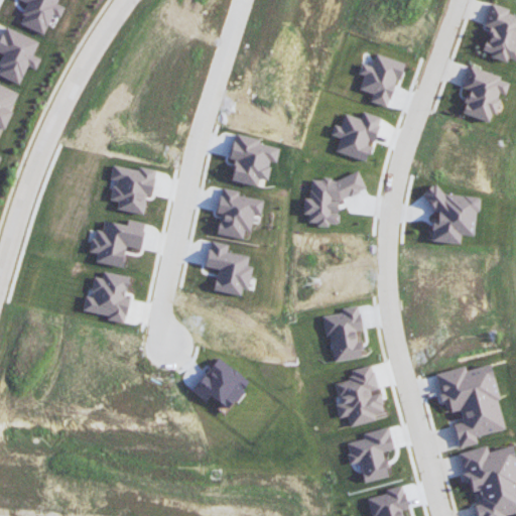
[(484,26),(489,27),(482,53),(507,60),(508,58),(515,60),(515,16),(508,14),(509,9),(491,3),(484,26)]
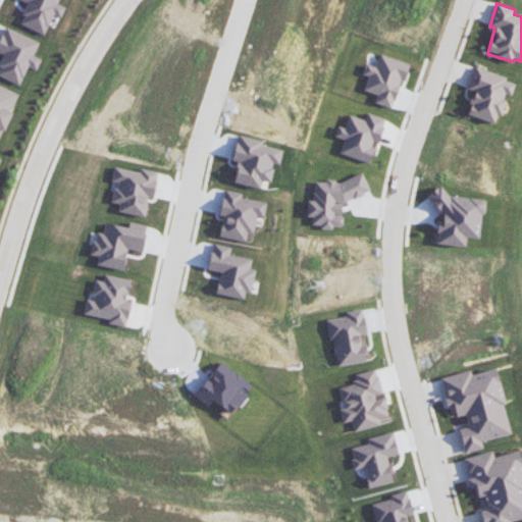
[(39,42),(4,28),(0,37),(0,53),(3,55),(0,62),(0,76),(19,85),(28,67),(37,70),(41,59),(34,56),(39,42)]
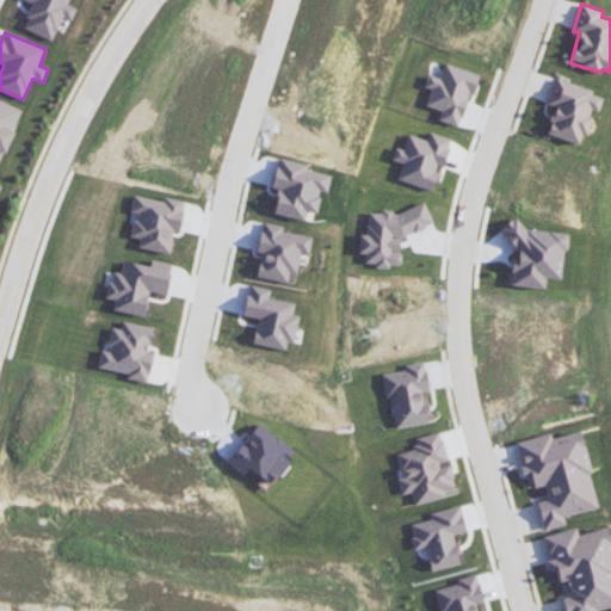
[(477,74),(444,63),(439,79),(429,75),(424,87),(431,90),(425,106),(440,111),(438,121),(460,128),(477,74)]
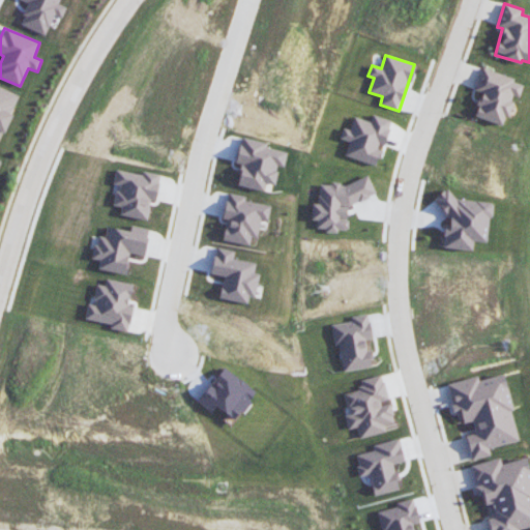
[(474,117),(502,125),(504,116),(507,117),(513,96),(519,97),(523,82),(480,69),(474,90),(481,92),(474,117)]
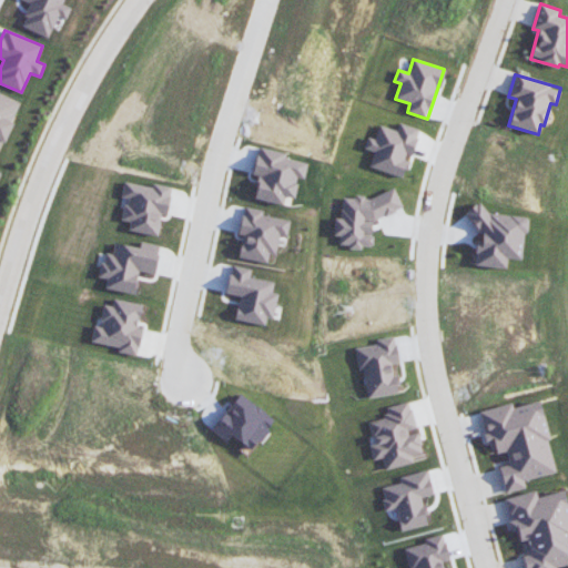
[(0,149),(20,101),(0,92),(0,149)]
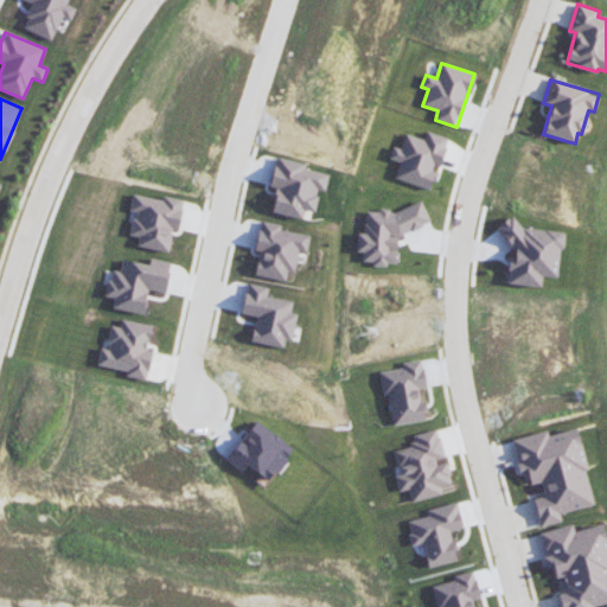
[(561,231),(516,229),(516,219),(509,218),(504,283),(541,286),(541,276),(558,278),(561,231)]
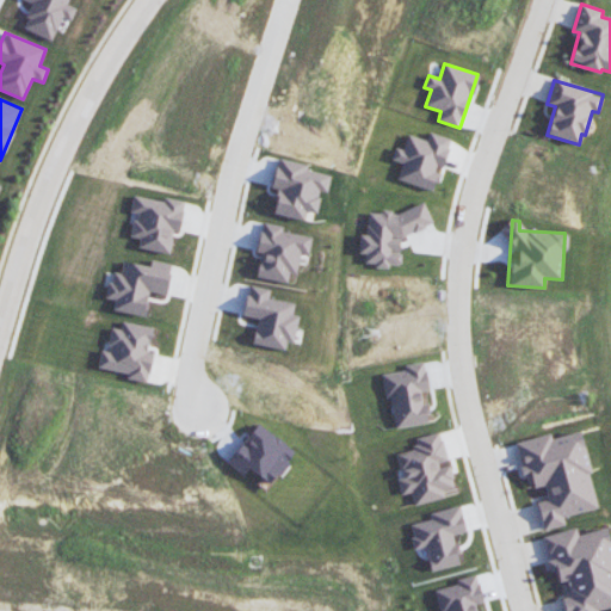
[(312,238),(282,232),(282,226),(263,222),(257,252),(261,253),(257,277),(287,283),(289,272),(296,275),(301,253),(308,254),(312,238)]
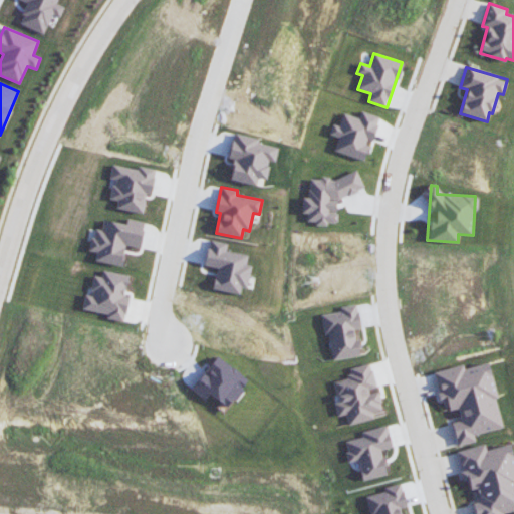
[(239,294),(240,287),(247,288),(251,265),(246,264),(248,255),(226,251),(227,243),(209,240),(205,266),(216,268),(213,290),(239,294)]
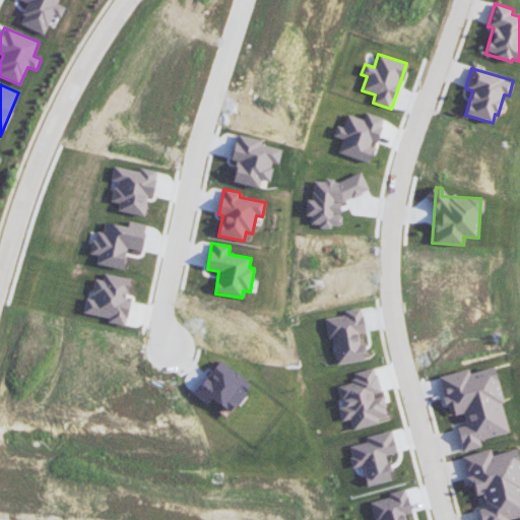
[(83,315),(126,323),(131,301),(127,300),(131,278),(105,273),(103,280),(95,279),(91,299),(86,298),(83,315)]
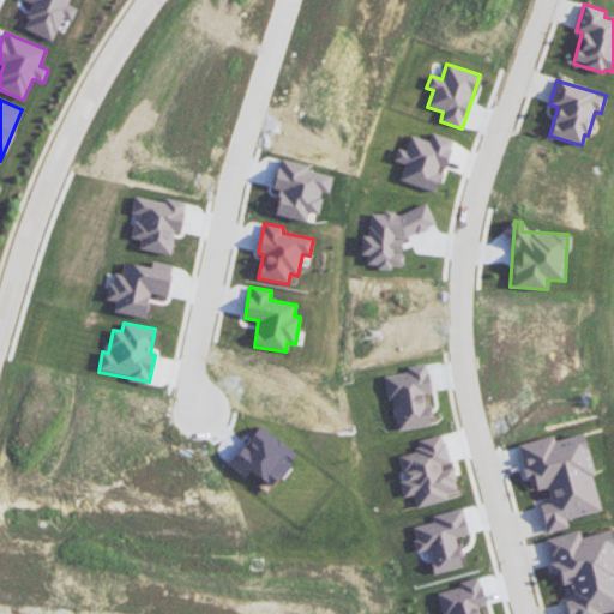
[(602,511),(583,433),(554,440),(553,437),(517,445),(525,480),(534,479),(536,492),(547,489),(551,503),(540,505),(546,533),(569,528),(566,519),(602,511)]
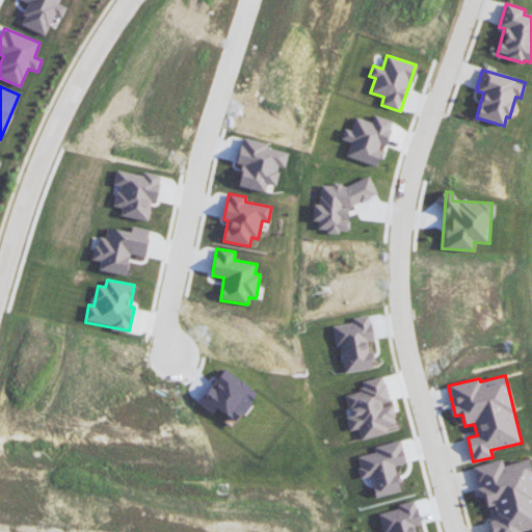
[(405,463),(400,441),(374,447),(375,453),(355,457),(361,479),(371,477),(375,497),(400,491),(395,466),(405,463)]
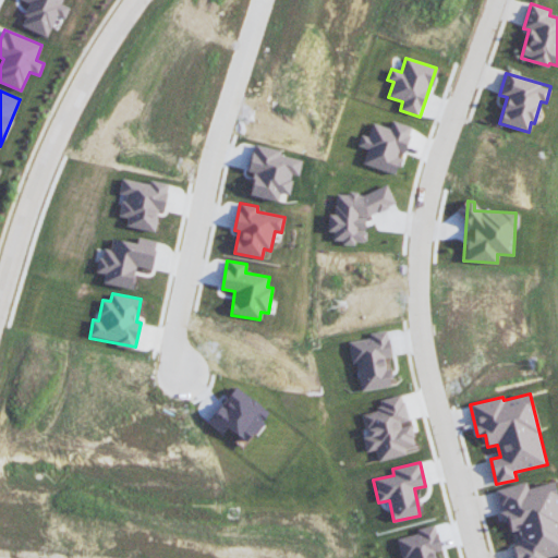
[(516,557),(545,557),(557,554),(557,496),(555,482),(528,488),(525,482),(495,489),(500,512),(498,513),(500,523),(508,521),(510,533),(517,531),(520,544),(512,546),(516,557)]
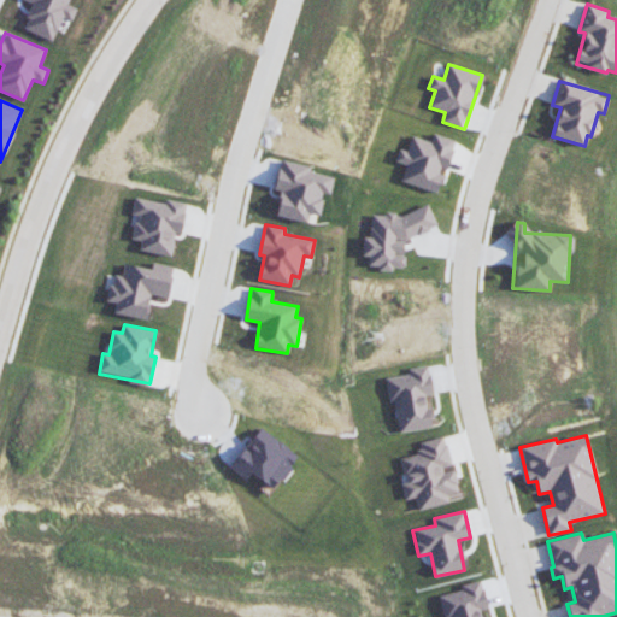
[(483,616),(482,610),(488,609),(482,583),(439,594),(444,616),(483,616)]
